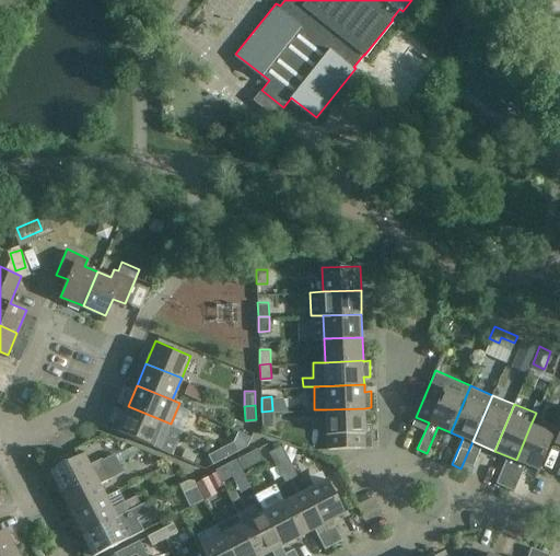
[(171,424),(128,406),(118,429),(161,447),(171,424)]
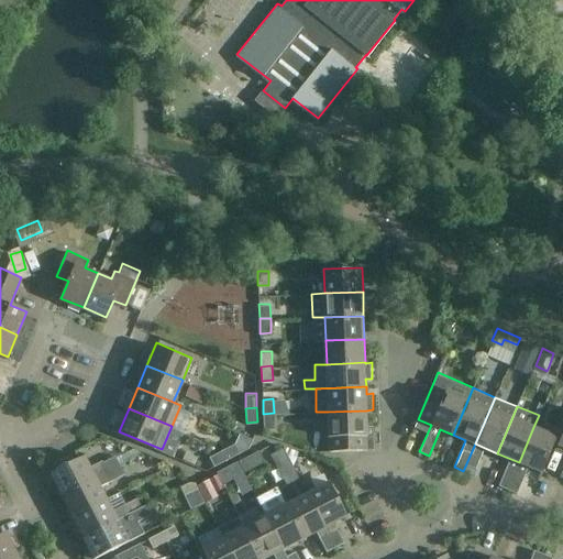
[(367,426),(366,410),(328,412),(329,436),(330,450),(367,449),(367,435),(374,435),(374,425),(367,426)]
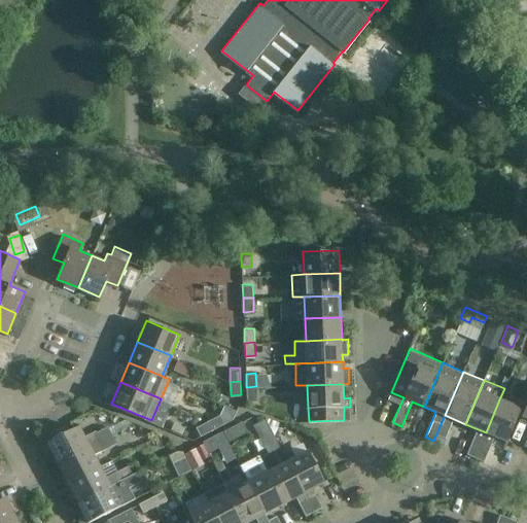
[(256,386),(246,387),(247,401),(257,401),(256,386)]
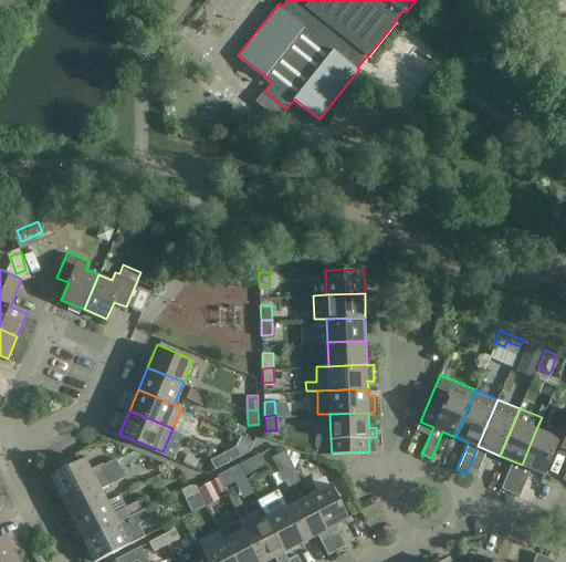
[(536,429),(522,465),(544,475),(559,439),(536,429)]
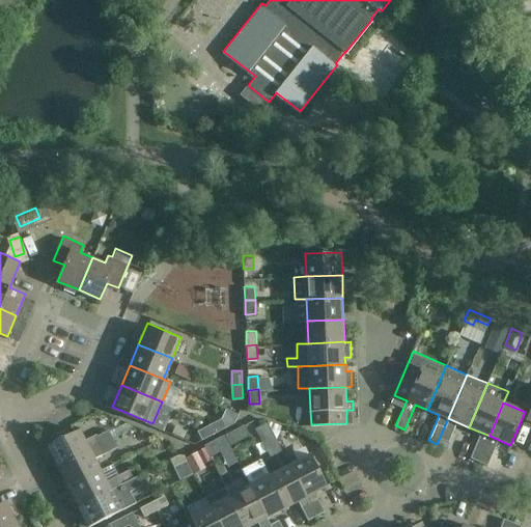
[(221,417),(210,423),(214,432),(226,425),(221,417)]
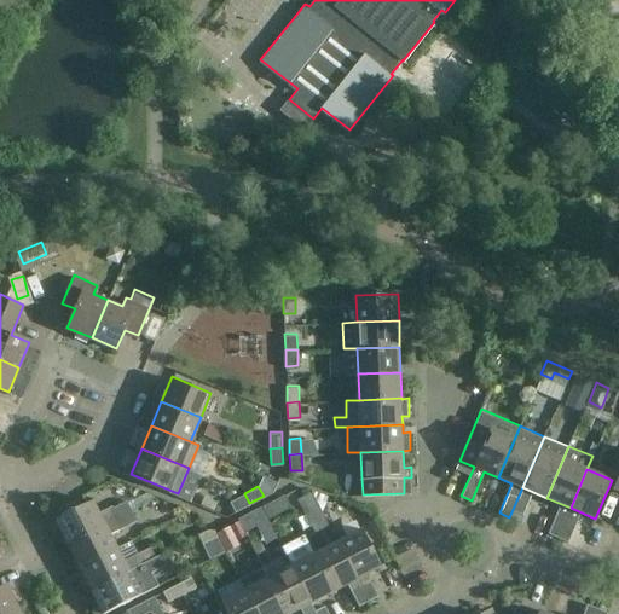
[(298,497),(304,508),(317,499),(312,490),(311,491),(298,497)]
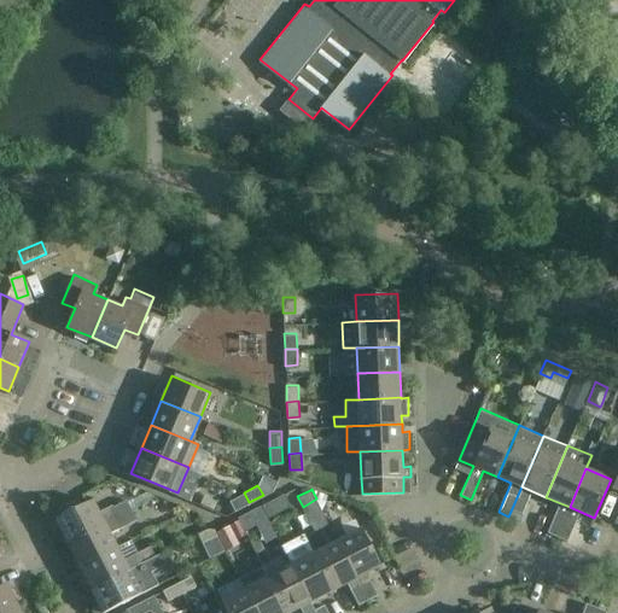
[(249,502),(244,492),(229,500),(234,509),(249,502)]
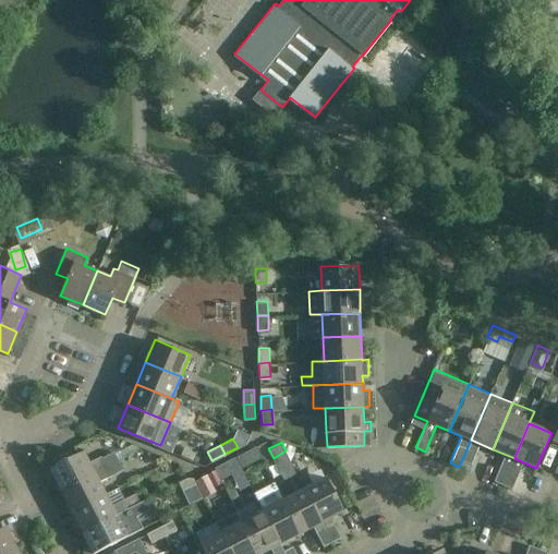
[(261,453),(256,445),(246,449),(252,460),(262,455),(261,453)]
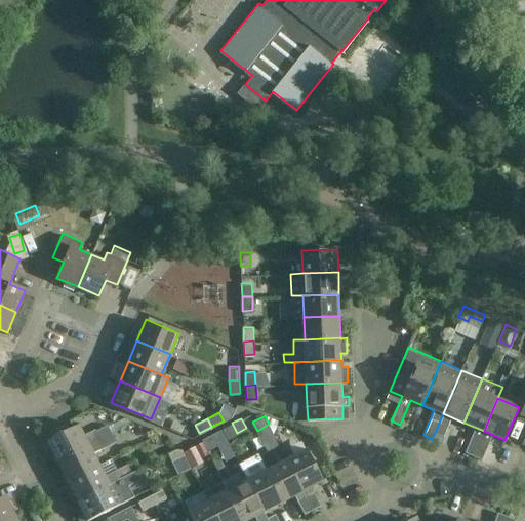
[(57,461),(89,443),(79,424),(47,440),(57,461)]
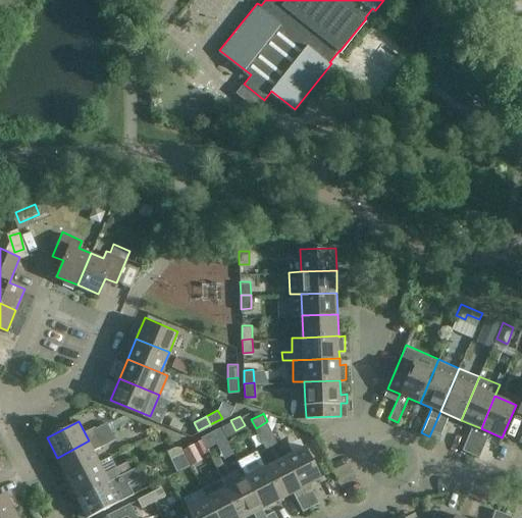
[(99,435),(111,429),(106,421),(94,427),(99,435)]
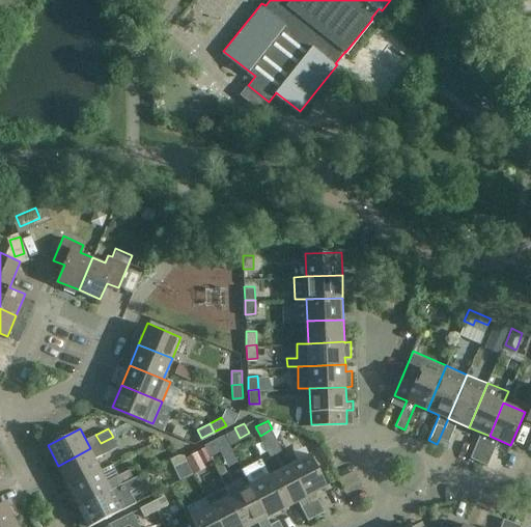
[(205,446),(210,454),(220,449),(229,444),(224,434),(210,441),(204,443),(205,446)]
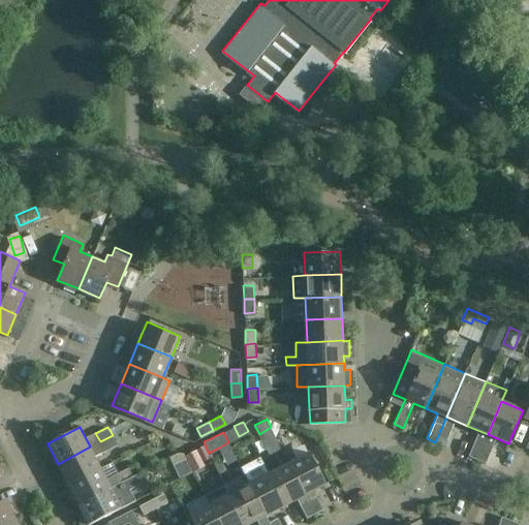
[(68,484),(100,467),(94,455),(117,443),(113,435),(100,441),(90,446),(58,464),(68,484)]
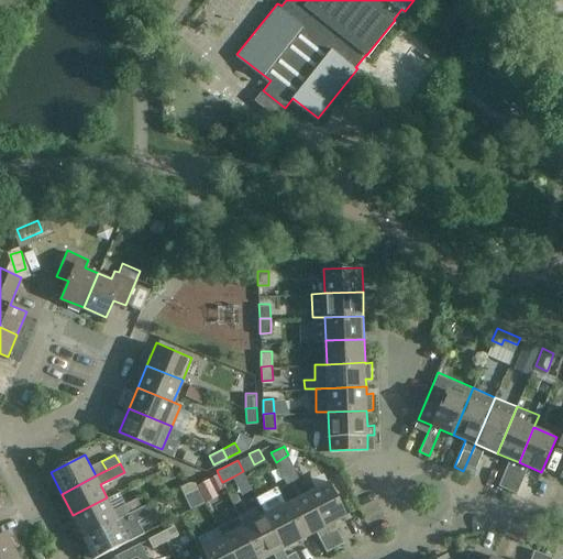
[(222,482),(218,473),(209,478),(216,490),(223,485),(222,482)]
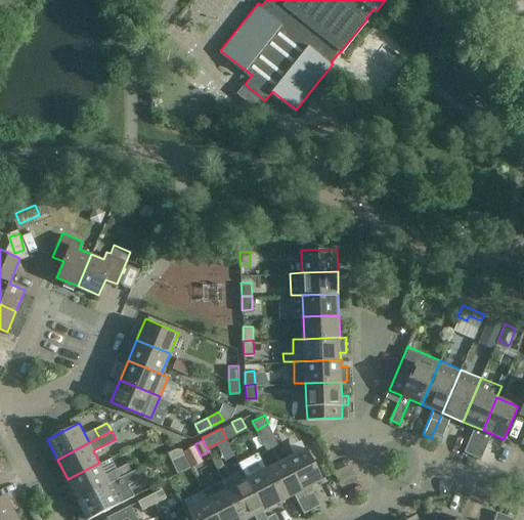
[(194,444),(183,449),(189,461),(201,456),(194,444)]
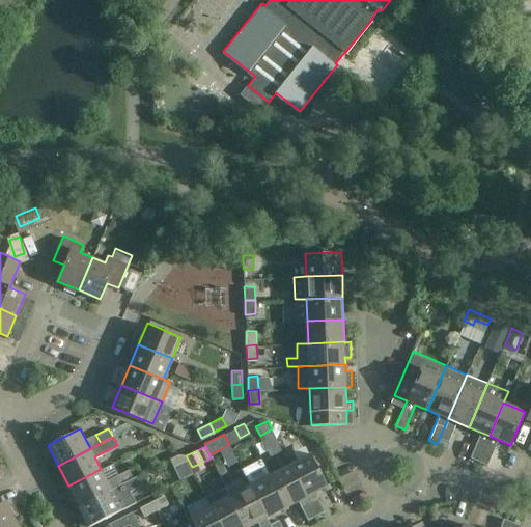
[(289,464),(306,495),(327,484),(310,452),(289,464)]
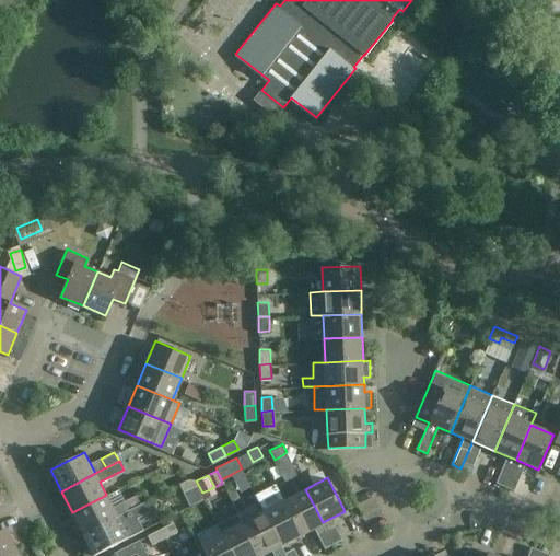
[(187,478),(179,482),(189,504),(202,497),(194,478),(187,478)]
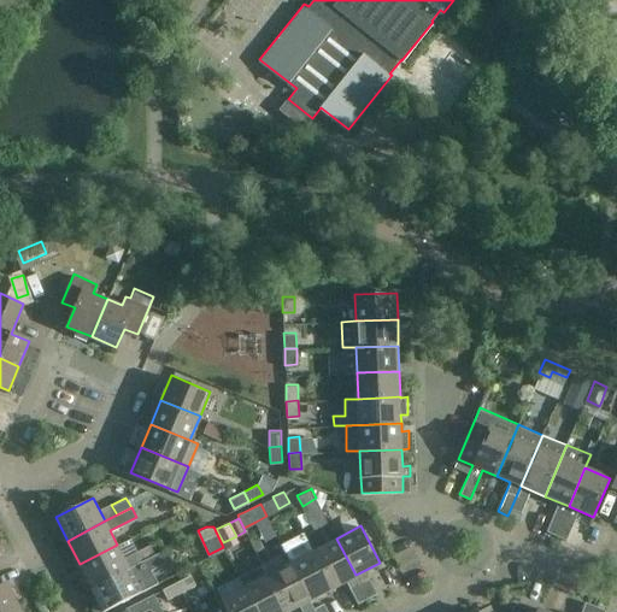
[(356,575),(336,539),(313,549),(333,587),(356,575)]
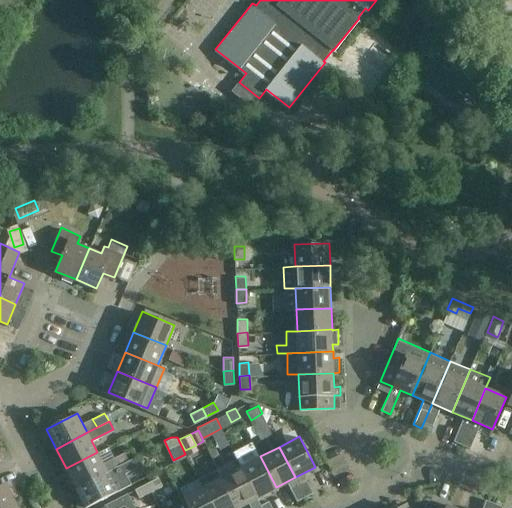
[(112,457),(116,465),(129,459),(124,451),(112,457)]
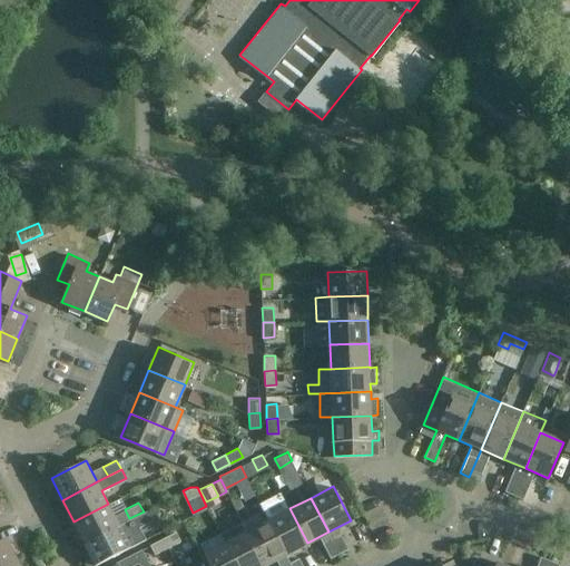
[(108,504),(74,521),(84,542),(118,524),(108,504)]
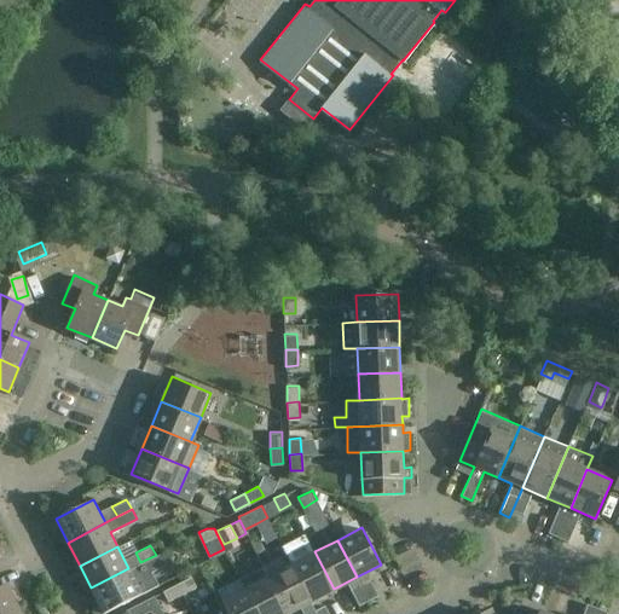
[(140,562),(128,568),(91,588),(104,612),(157,584),(151,571),(167,562),(162,551),(156,555),(140,562)]
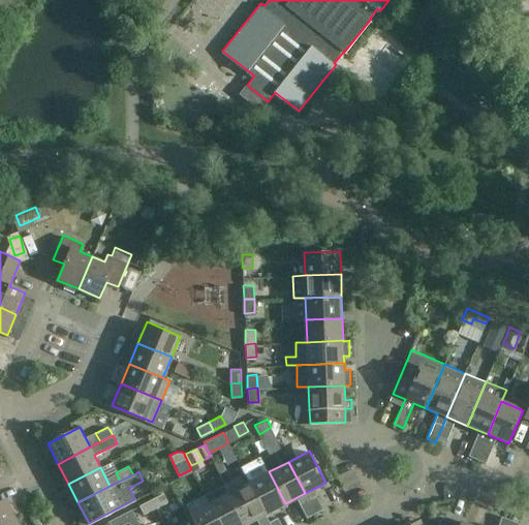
[(285,503),(269,471),(249,482),(265,514),(285,503)]
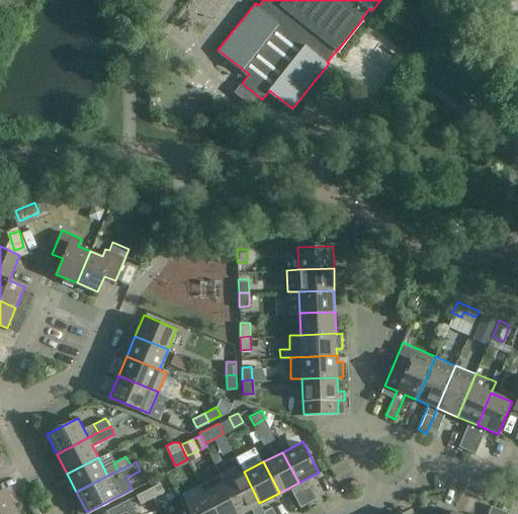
[(259,503),(244,472),(224,482),(240,513),(259,503)]
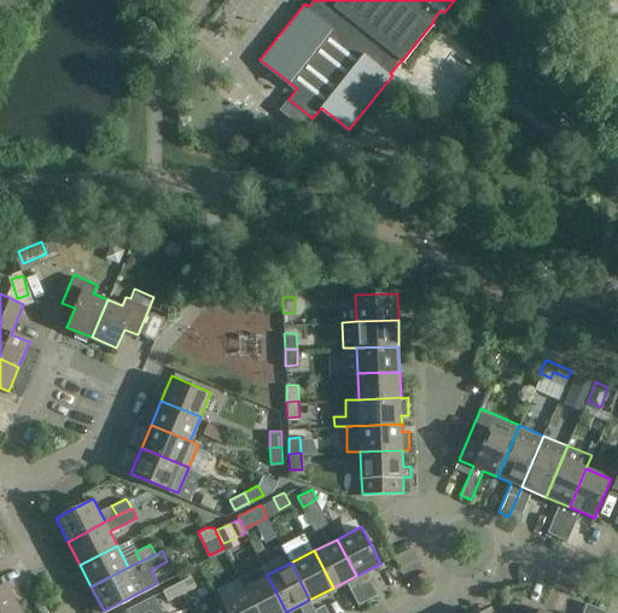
[(238,577),(244,587),(257,612),(284,612),(286,612),(267,574),(262,565),(238,577)]
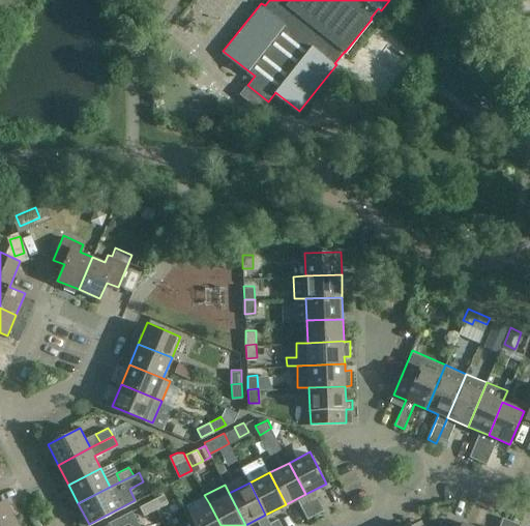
[(151,499),(155,507),(168,501),(164,492),(151,499)]
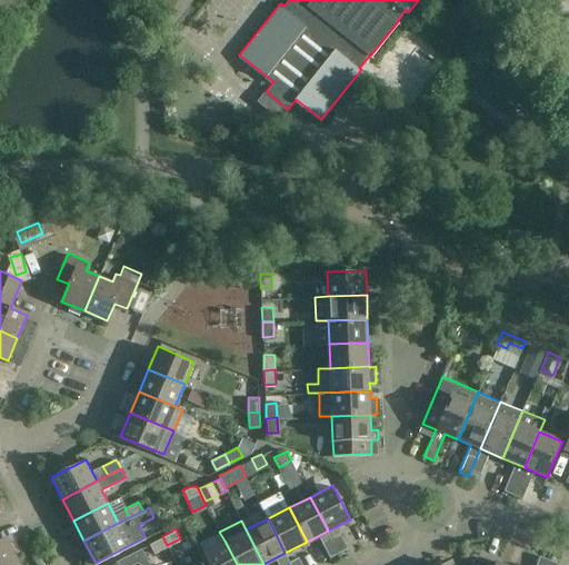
[(0,564),(2,564),(18,558),(6,536),(0,538),(0,564)]
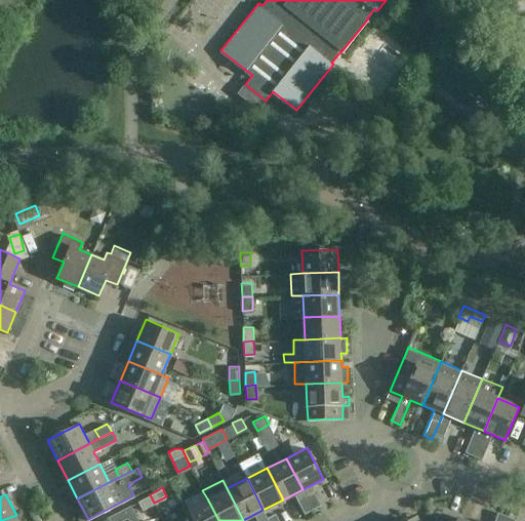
[(150,494),(138,501),(143,509),(154,503),(150,494)]
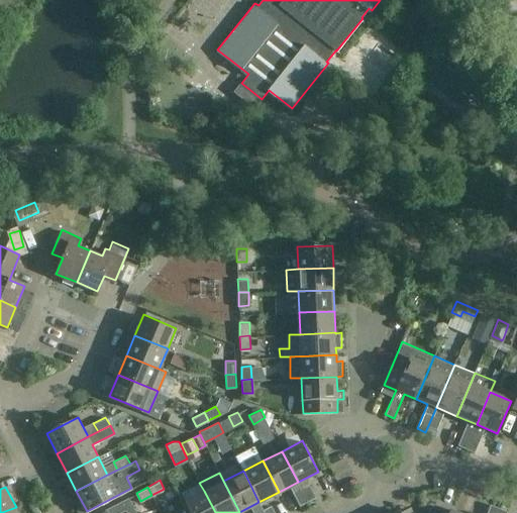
[(215,512),(204,491),(184,501),(189,512),(215,512)]
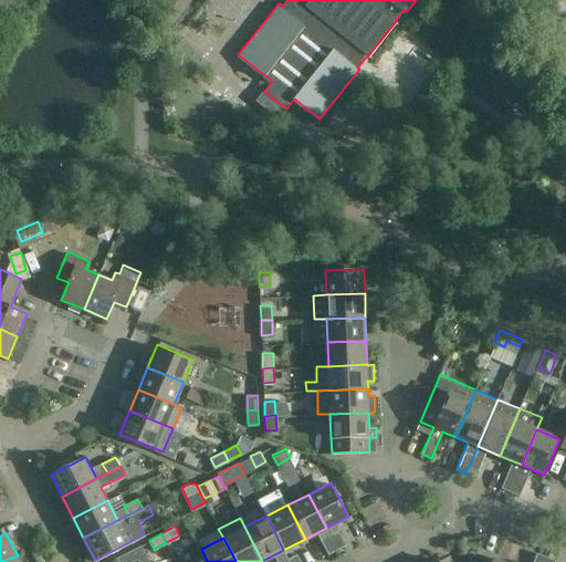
[(119,555),(122,561),(128,561),(137,558),(143,561),(146,561),(149,561),(140,544),(119,555)]
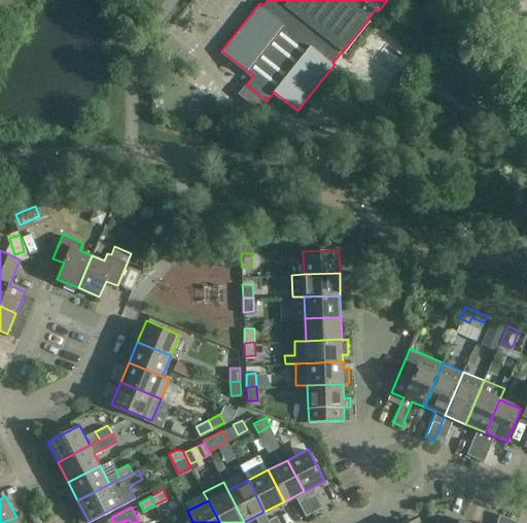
[(507,522),(511,518),(500,513),(495,522),(507,522)]
